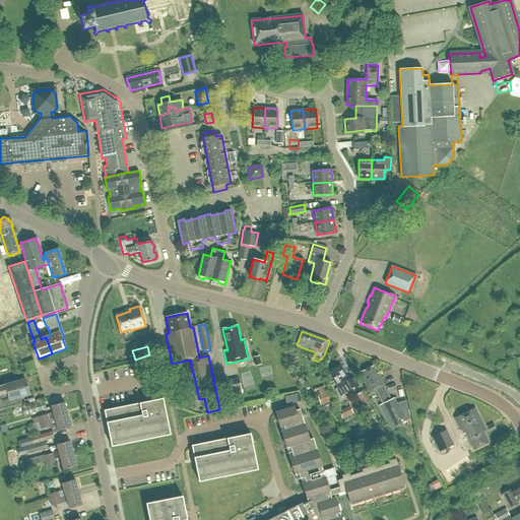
[(359,386),(353,378),(348,380),(340,366),(329,373),(338,389),(344,385),(348,392),(359,386)]
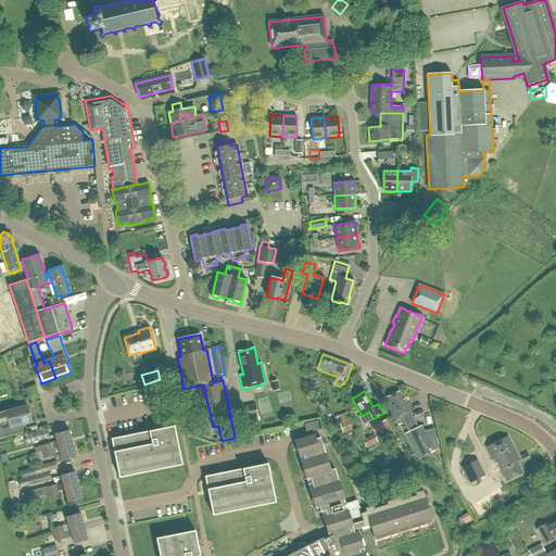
[(395,420),(402,418),(408,432),(409,432),(419,452),(431,445),(421,427),(417,428),(411,414),(404,400),(403,400),(399,392),(387,397),(389,402),(388,403),(395,420)]
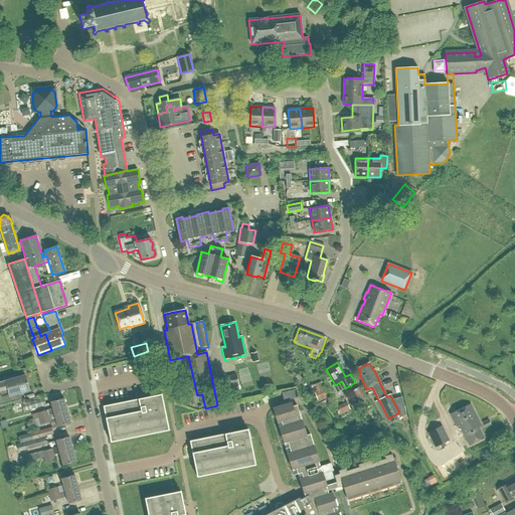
[(240,389),(236,374),(222,377),(225,392),(240,389)]
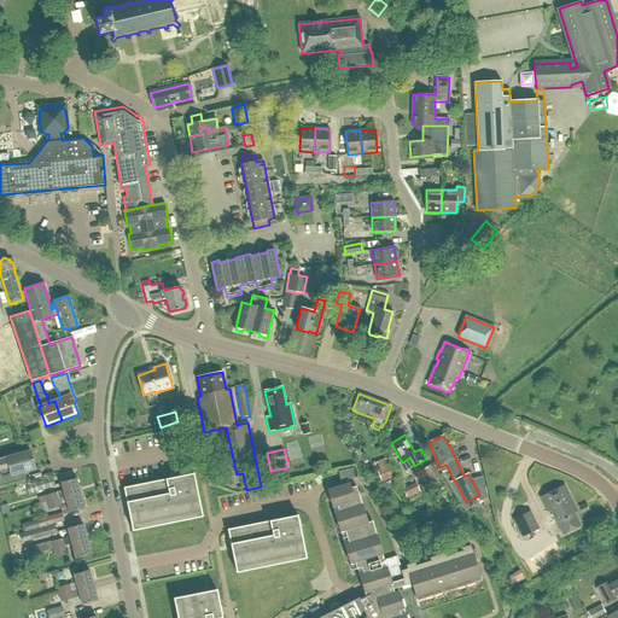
[(17,488),(27,484),(25,479),(27,479),(25,472),(36,468),(31,452),(0,460),(0,487),(15,483),(17,488)]
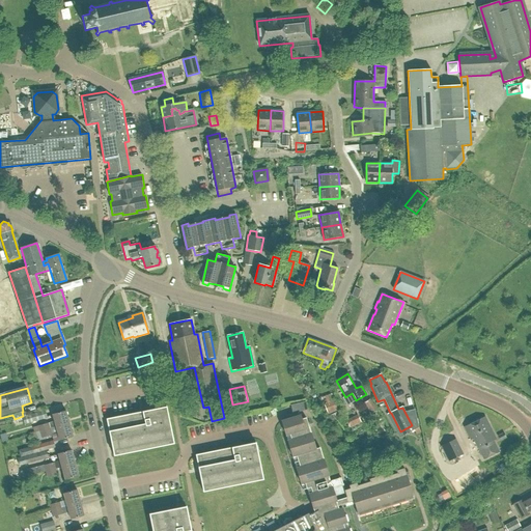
[(338,411),(332,393),(322,397),(328,414),(338,411)]
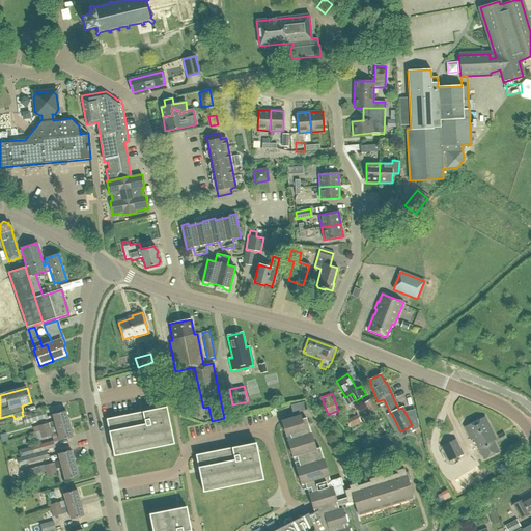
[(166,407),(106,419),(114,455),(169,445),(167,436),(172,435),(166,407)]
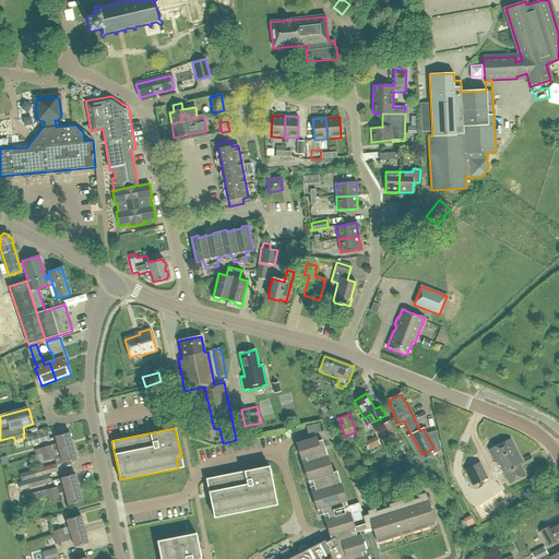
[(50,440),(47,431),(24,438),(25,447),(50,440)]
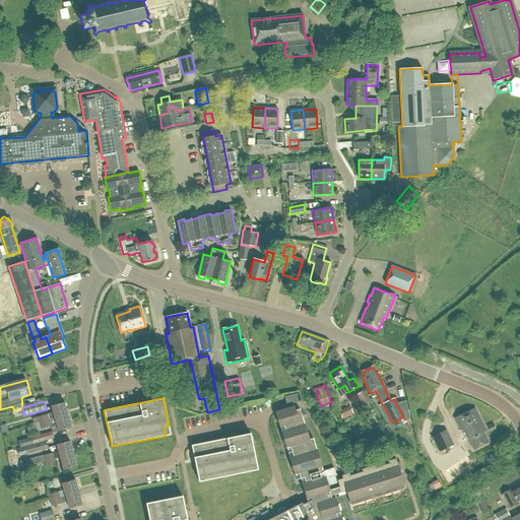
[(39,423),(68,415),(65,402),(52,406),(54,412),(37,416),(39,423)]
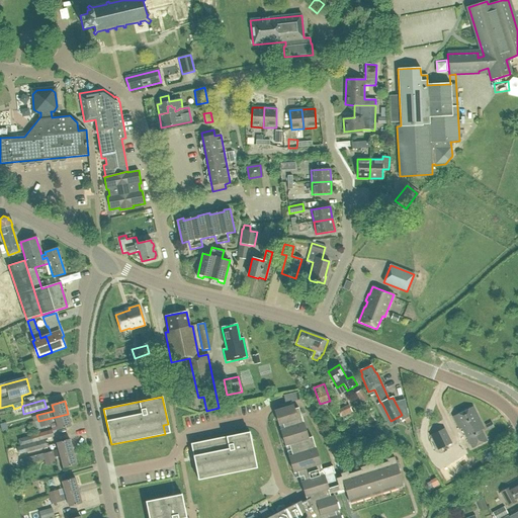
[(340,517),(334,496),(330,497),(329,494),(345,489),(349,504),(404,487),(395,457),(386,459),(387,462),(375,465),(374,463),(360,467),(360,470),(349,475),(348,471),(340,473),(341,477),(336,479),(333,466),(322,469),(320,464),(321,464),(316,448),(312,437),(309,438),(304,423),(298,408),(294,409),(293,406),(274,411),(295,479),(299,478),(307,501),(301,503),(300,501),(274,515),(268,517),(340,517)]
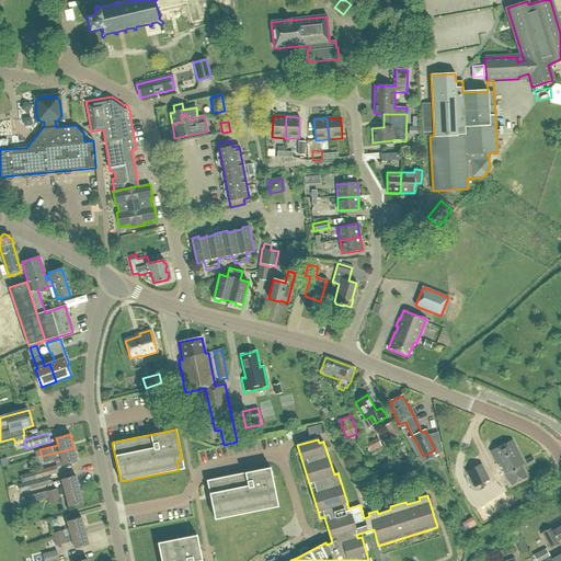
[(522,466),(524,465),(513,441),(490,451),(496,465),(500,464),(511,485),(527,478),(522,466)]
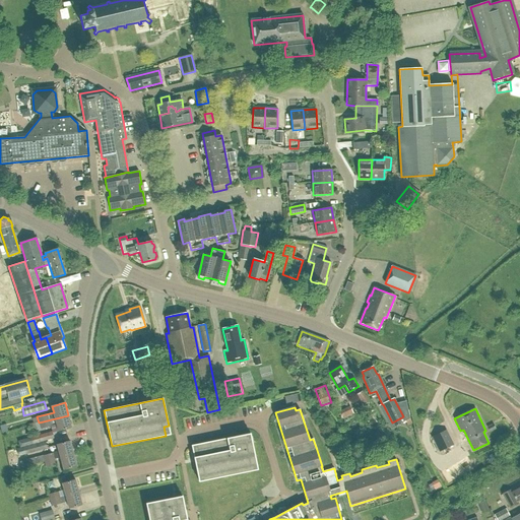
[(72,428),(68,415),(39,423),(36,424),(35,423),(28,425),(31,433),(38,431),(37,430),(57,425),(59,431),(72,428)]
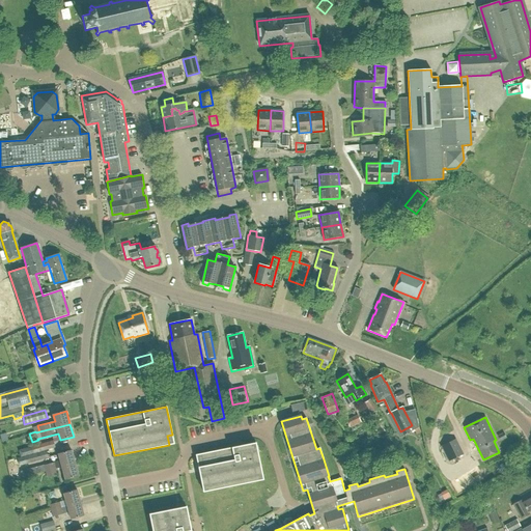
[(25,427),(10,432),(11,438),(26,434),(25,427)]
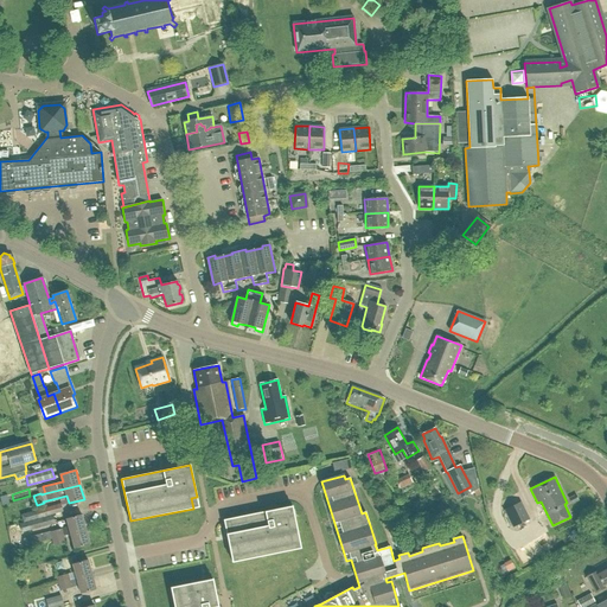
[(529,516),(523,504),(522,502),(503,510),(505,513),(503,513),(508,525),(511,523),(512,526),(530,519),(529,516)]
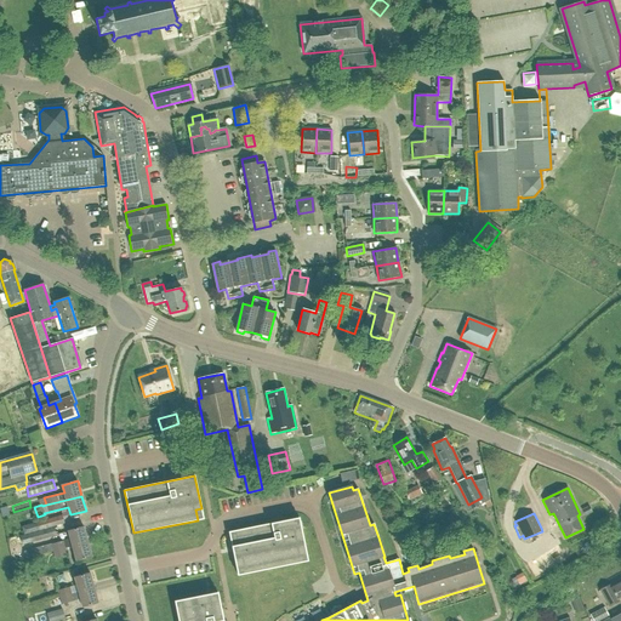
[(39,530),(53,527),(64,524),(62,516),(36,522),(39,530)]
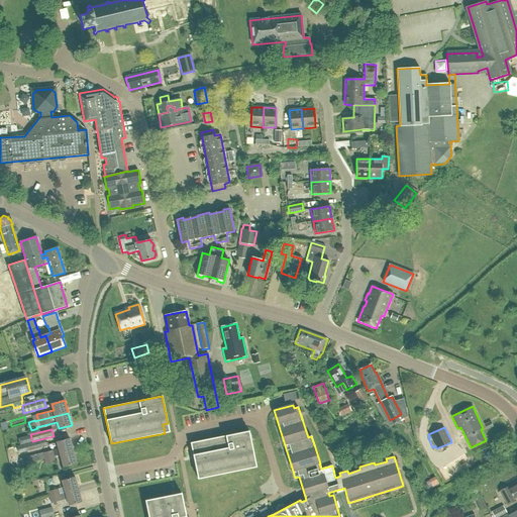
[(249,430),(191,442),(198,479),(251,468),(249,458),(254,457),(249,430)]
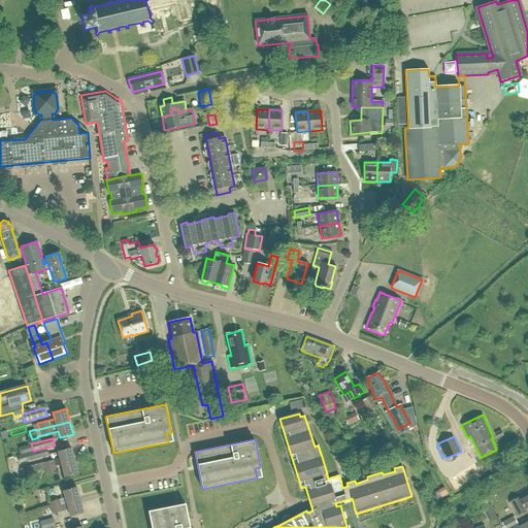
[(45,448),(33,451),(24,454),(26,461),(41,457),(42,458),(47,457),(45,448)]
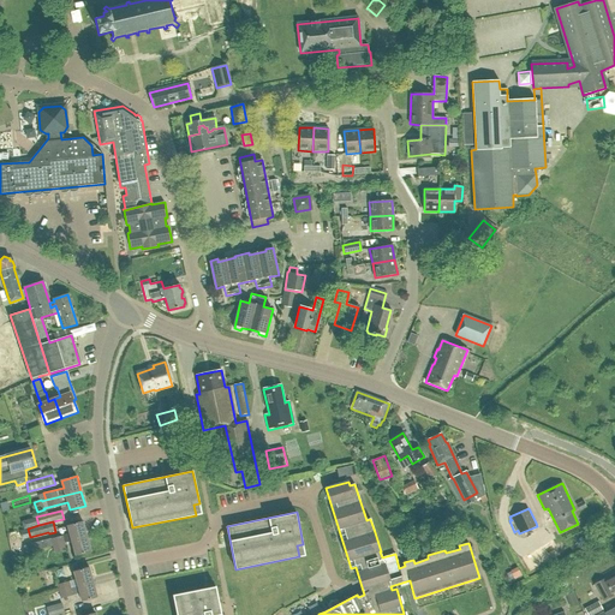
[(52,545),(87,537),(83,521),(67,526),(70,533),(39,542),(40,549),(52,545)]
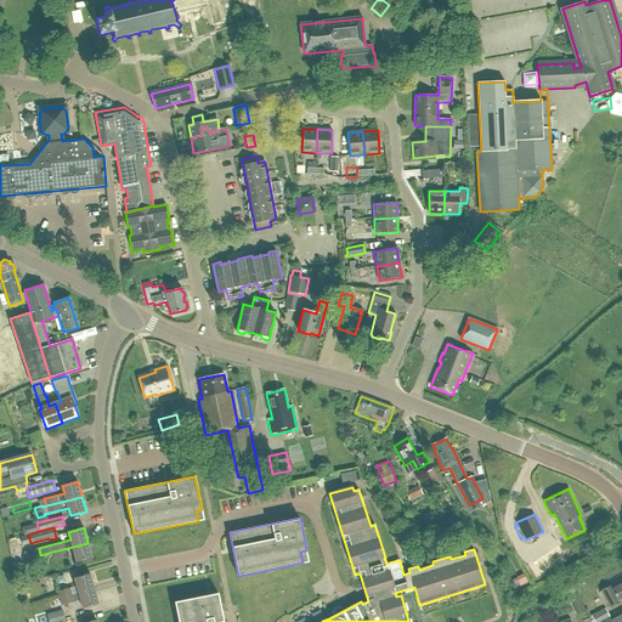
[(88,543),(52,552),(55,560),(74,554),(77,563),(92,559),(88,543)]
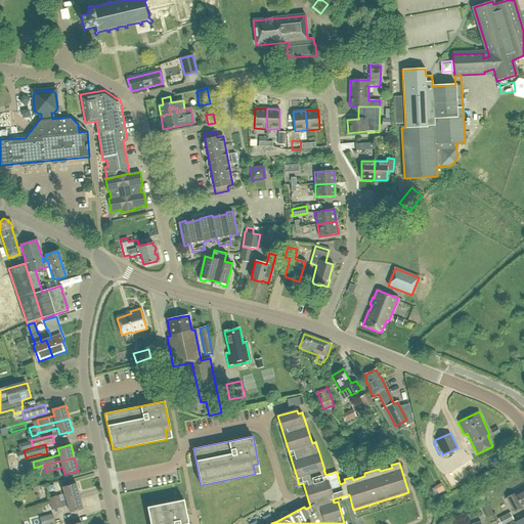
[(74,497),(80,496),(77,483),(63,487),(66,493),(48,498),(49,504),(46,505),(47,510),(51,509),(51,510),(61,507),(60,501),(67,499),(74,497)]
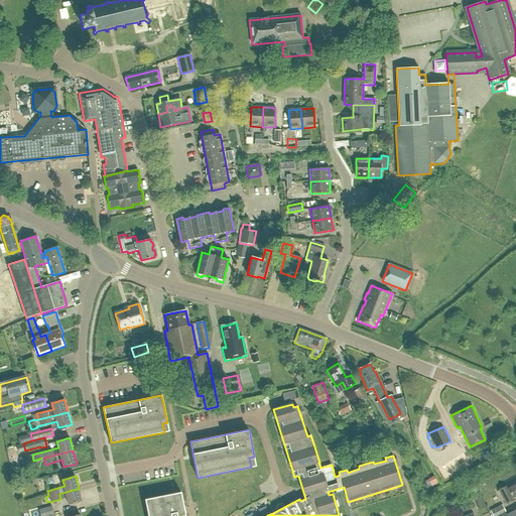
[(515,485),(508,489),(507,487),(499,491),(506,505),(514,500),(513,498),(515,496),(515,485)]
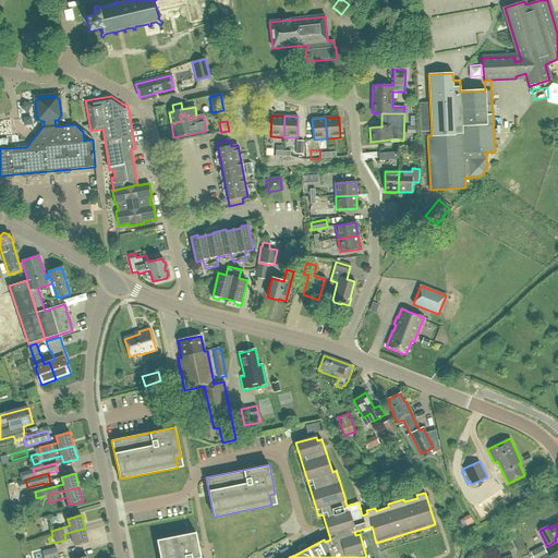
[(64,534),(65,540),(73,538),(75,546),(88,542),(85,529),(79,530),(71,532),(64,534)]
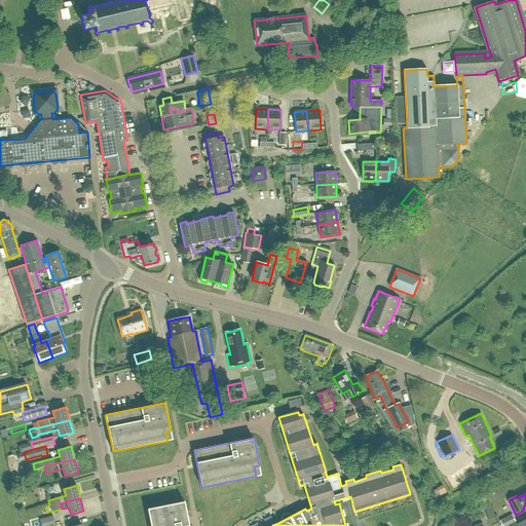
[(450,511),(448,500),(430,503),(431,514),(450,511)]
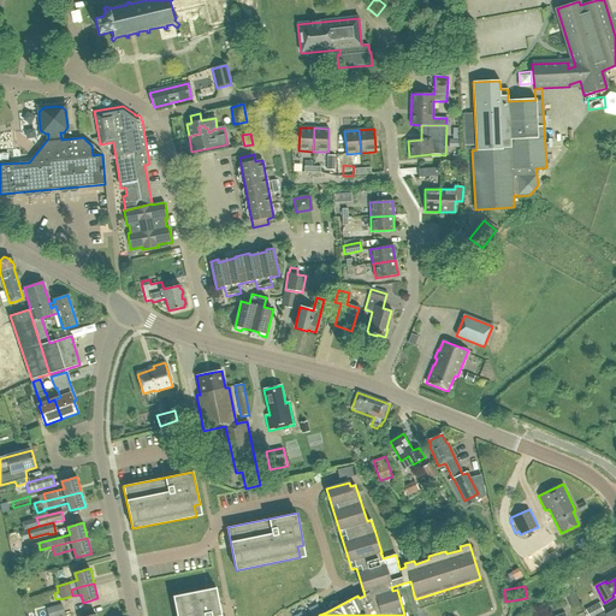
[(221,615),(217,587),(183,593),(184,599),(175,602),(177,615),(221,615)]
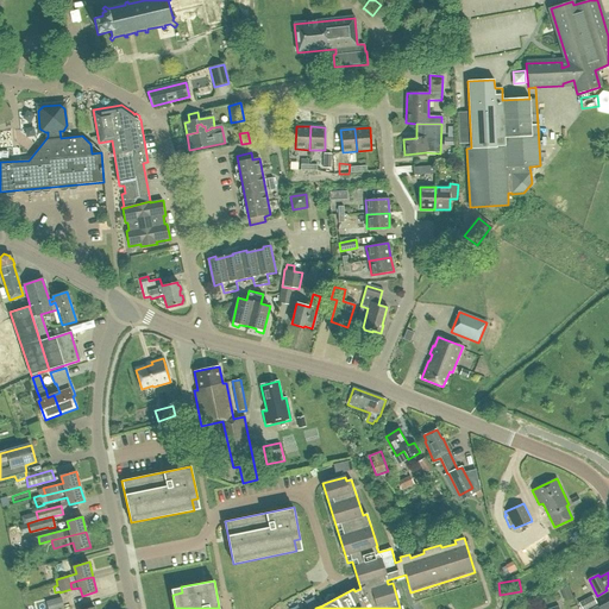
[(565,602),(572,598),(567,586),(560,589),(565,602)]
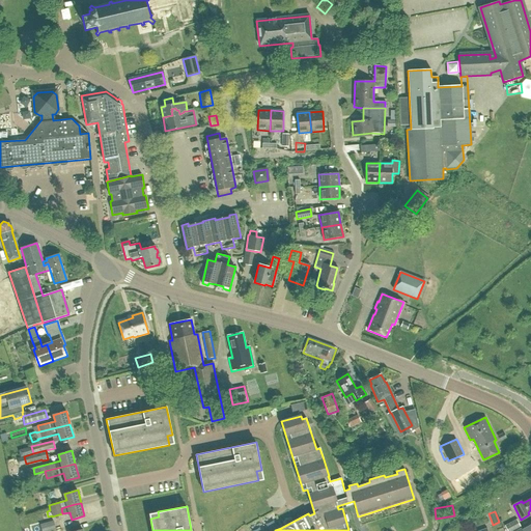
[(516,519),(504,525),(507,530),(510,530),(521,526),(516,519)]
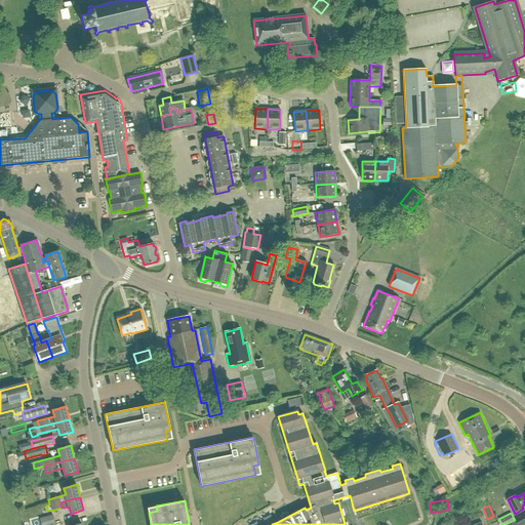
[(52,515),(40,519),(41,524),(46,524),(54,523),(52,515)]
